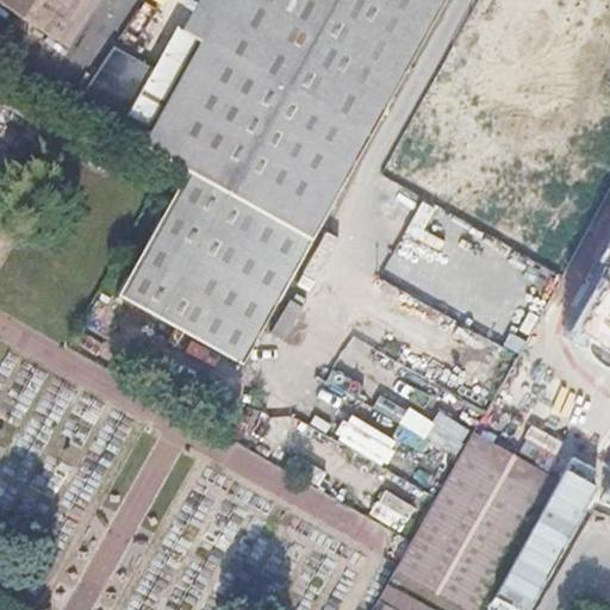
[(0,0),(0,2),(53,37),(76,0),(0,0)]
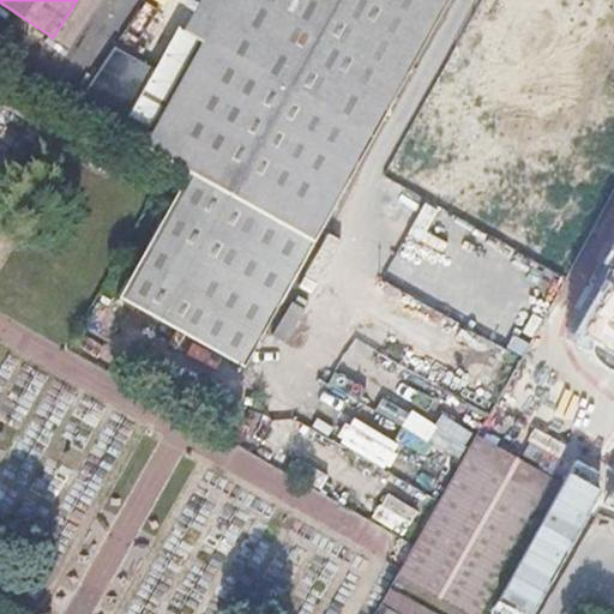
[(77,0),(53,37),(74,52),(108,0),(77,0)]
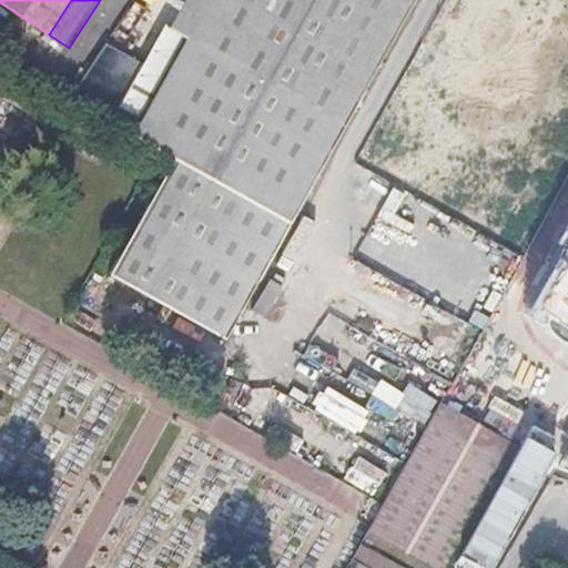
[(143,61),(109,120),(166,153),(171,155),(168,163),(283,229),(412,0),(203,0),(162,72),(143,61)]
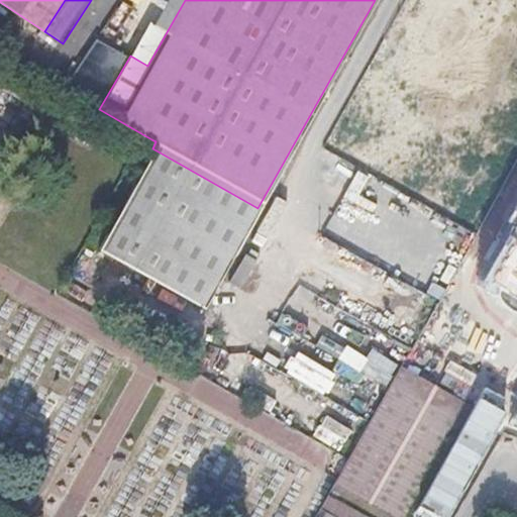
[(516,57),(516,0),(432,0),(426,13),(516,57)]
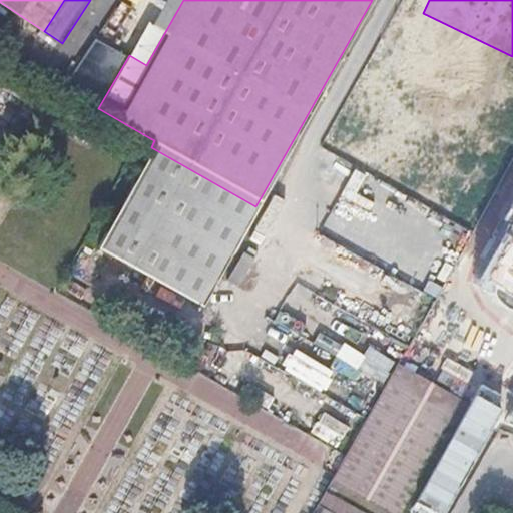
[(95,35),(60,86),(98,108),(129,55),(95,35)]
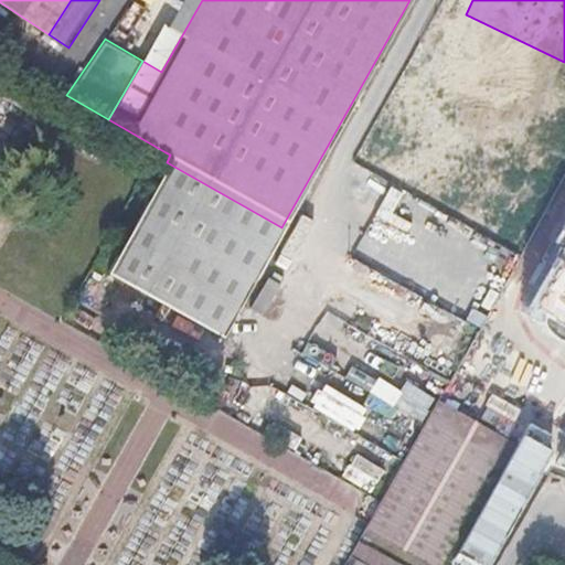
[(363,172),(507,246),(535,193),(391,118),(363,172)]
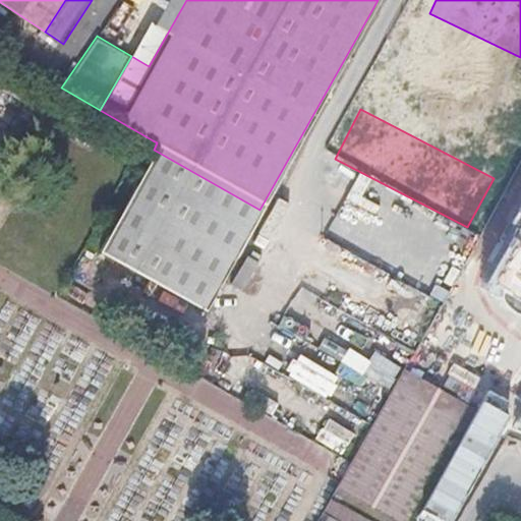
[(154,150),(104,238),(210,298),(259,210),(154,150)]
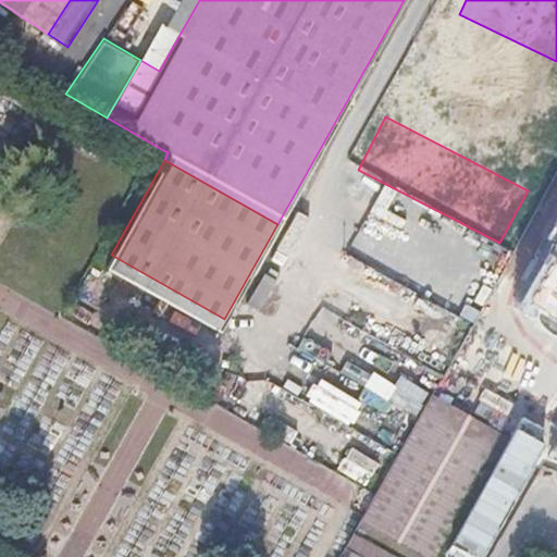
[(556,223),(548,239),(553,243),(519,304),(522,306),(519,312),(529,318),(532,325),(536,330),(544,334),(548,337),(556,338),(556,223)]
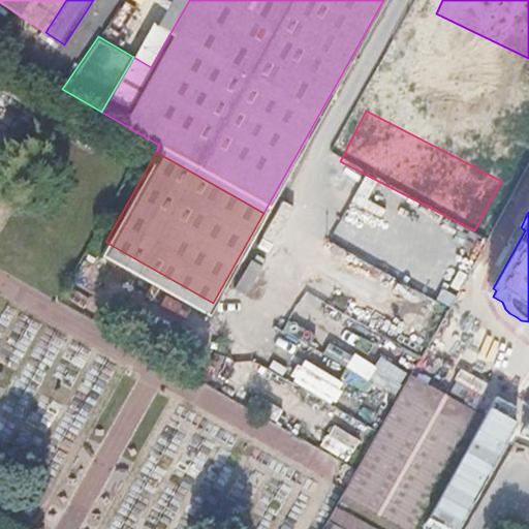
[(213,303),(105,242),(98,253),(206,315),(213,303)]
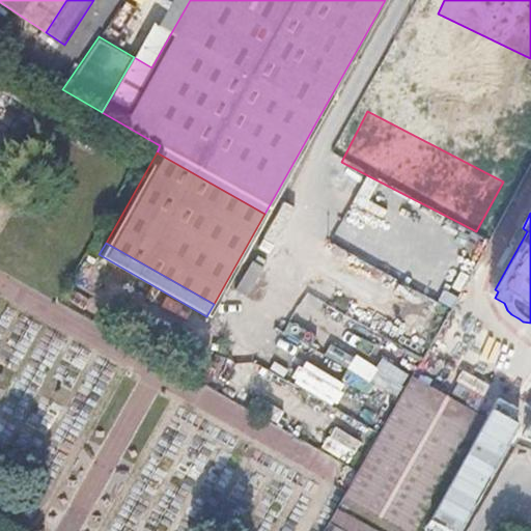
[(234,306),(248,278),(236,272),(223,301),(234,306)]
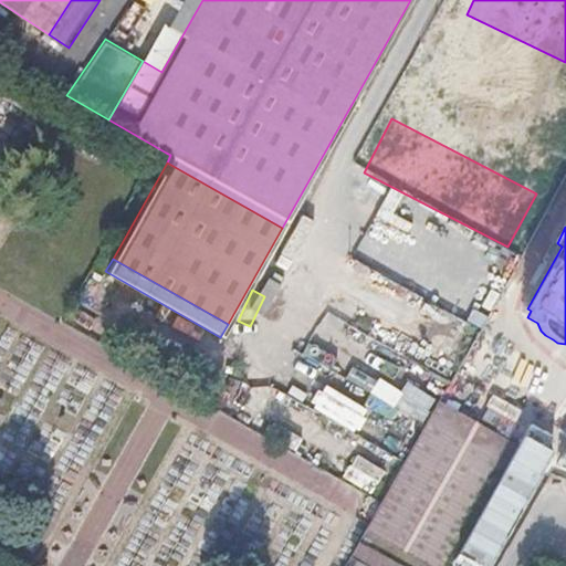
[(311,338),(337,352),(349,329),(323,315),(311,338)]
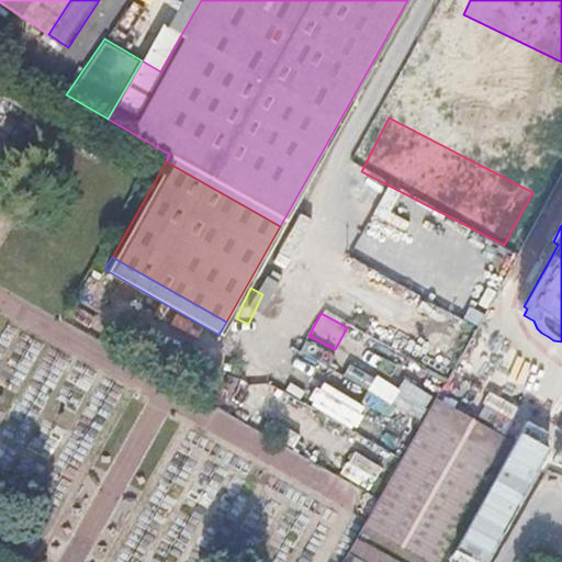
[(348,363),(340,374),(364,391),(372,381),(348,363)]
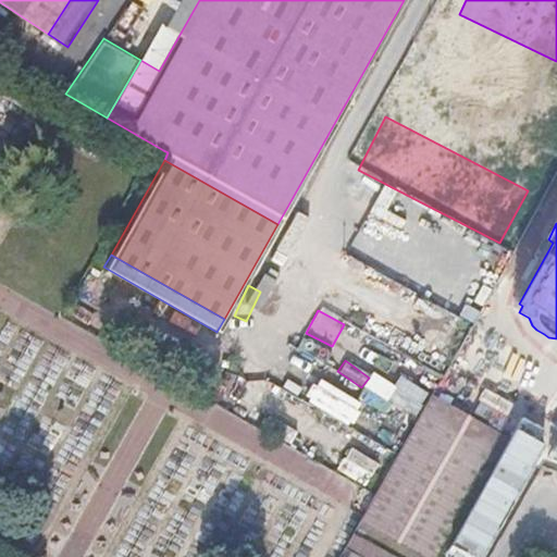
[(396,375),(382,398),(408,415),(422,392),(396,375)]
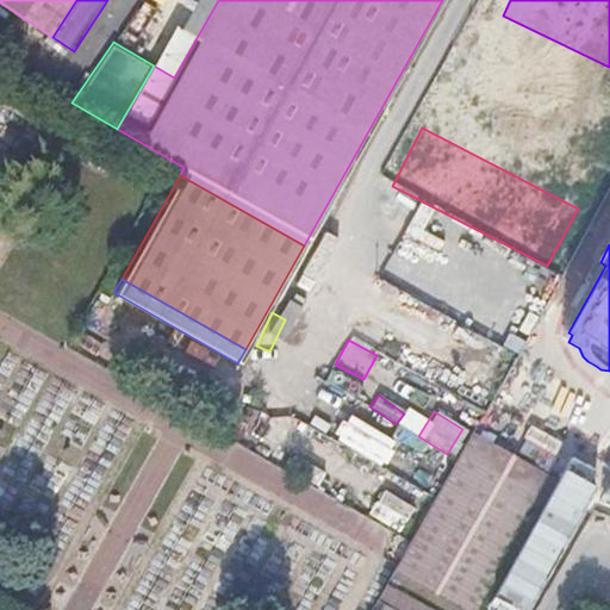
[(381,466),(394,441),(342,414),(329,437),(381,466)]
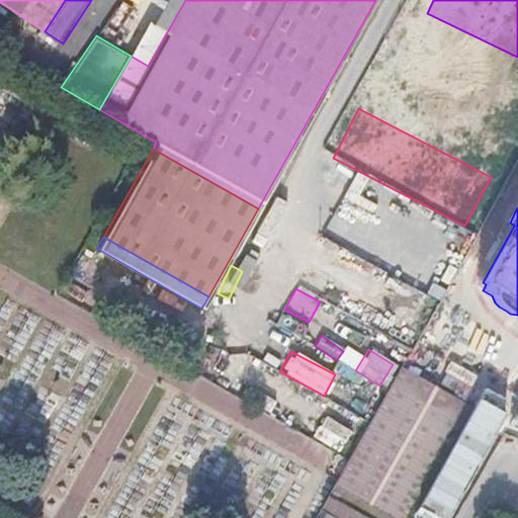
[(337,451),(349,431),(323,416),(311,436),(337,451)]
